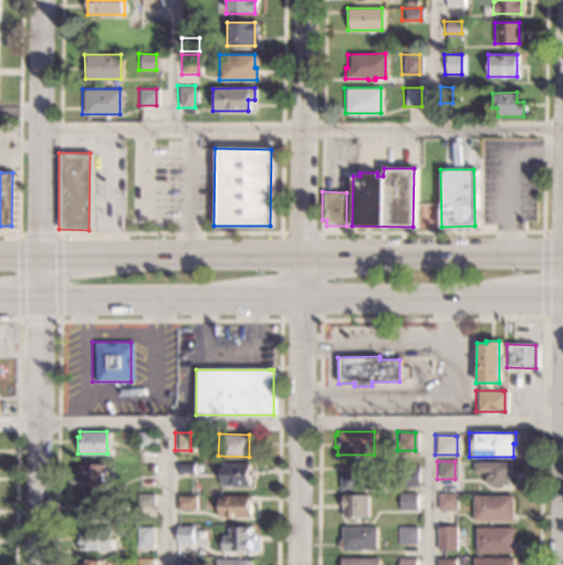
[(247,487),(218,485),(219,462),(247,463),(247,487)]
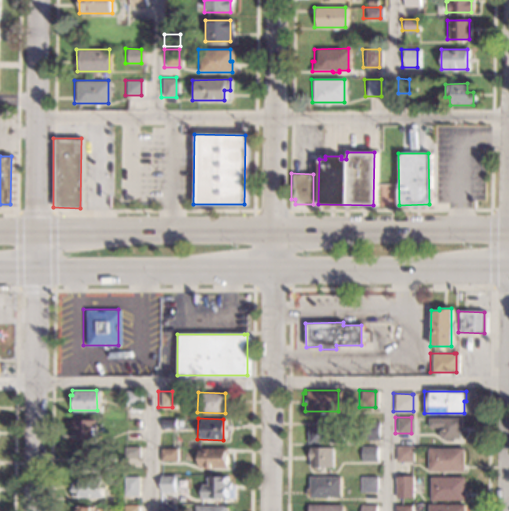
[(459,431),(458,431),(458,438),(439,438),(439,436),(437,436),(437,430),(438,430),(438,427),(426,427),(426,418),(459,418),(459,431)]
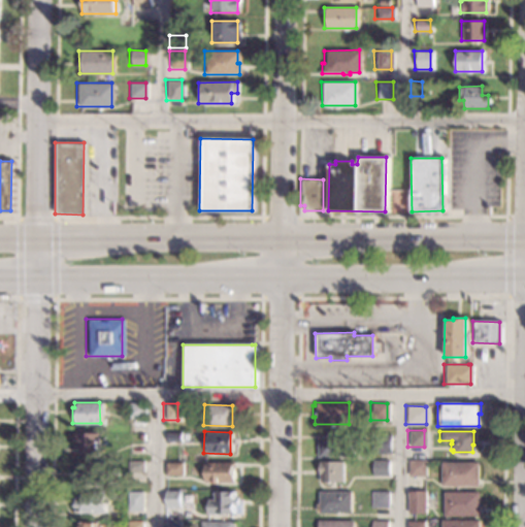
[(96,455),(76,455),(76,448),(73,448),(73,432),(95,432),(96,455)]
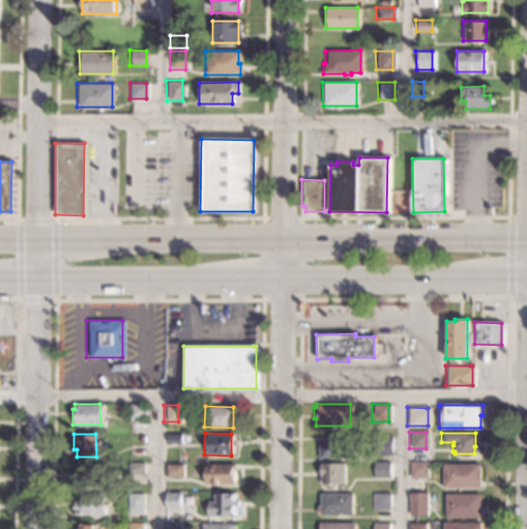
[(180,444),(165,444),(165,434),(180,434),(180,444)]
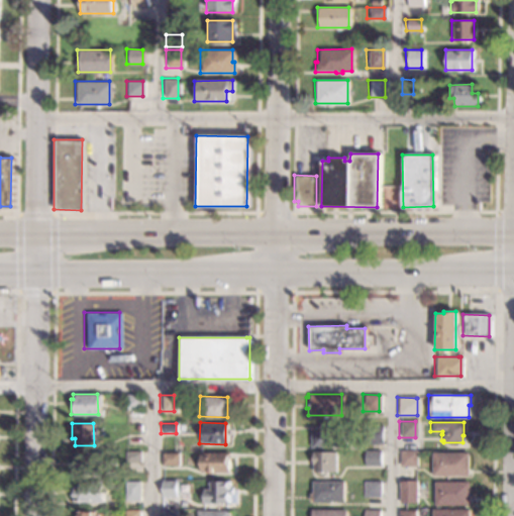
[(345,431),(350,431),(350,439),(345,439),(345,446),(309,446),(309,427),(318,427),(318,424),(345,423),(345,431)]
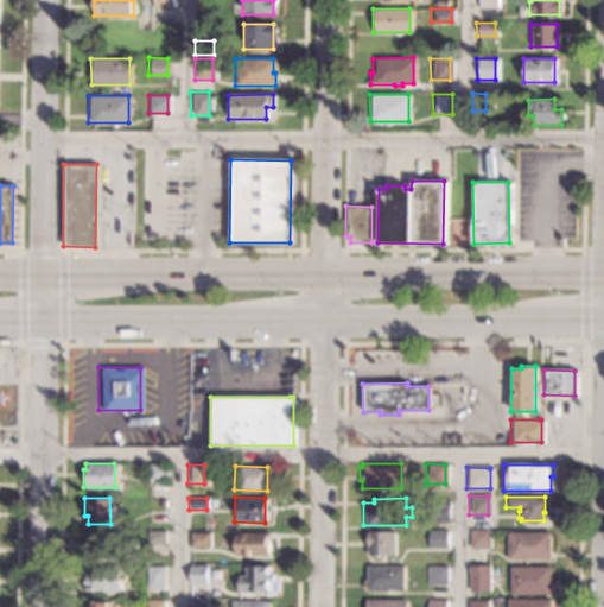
[(447,522),(426,522),(426,499),(447,500),(447,522)]
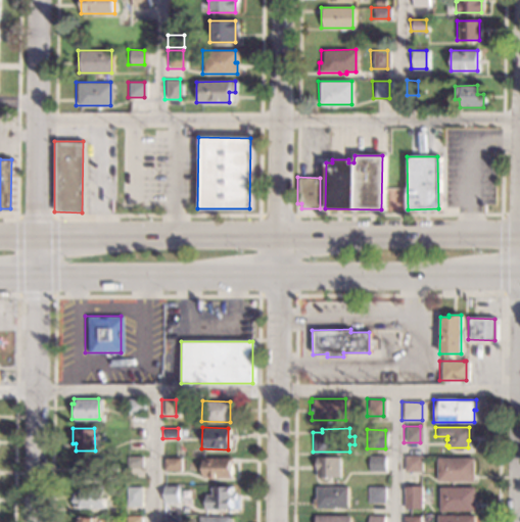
[(140,468),(124,468),(124,456),(140,457),(140,468)]
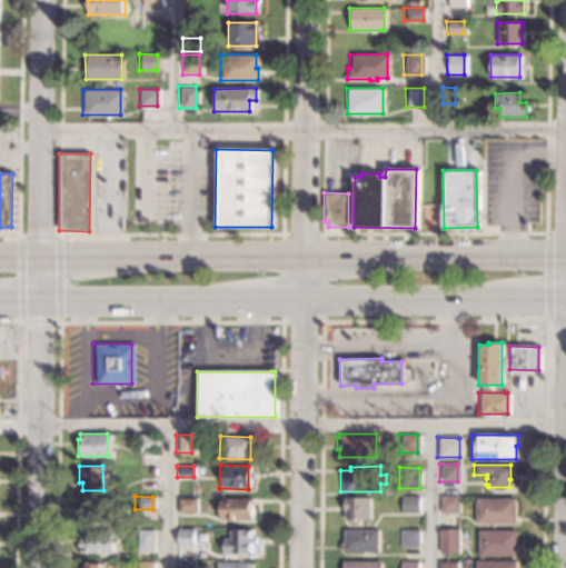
[(417,512),(399,512),(399,496),(417,496),(417,512)]
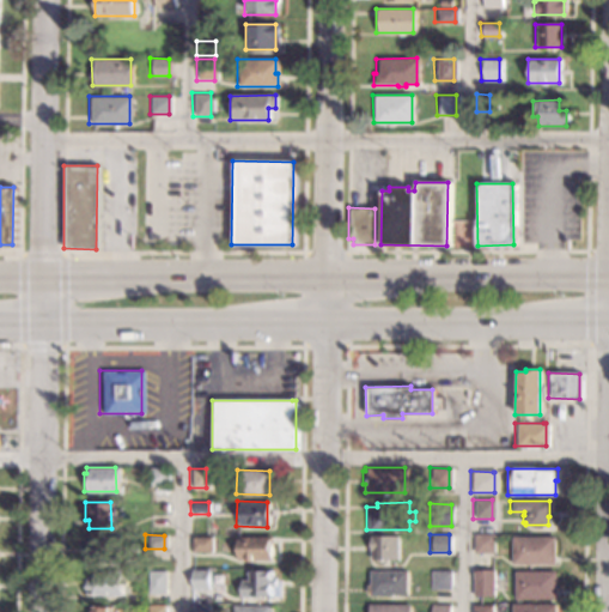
[(492,552),(472,552),(472,534),(492,534),(492,552)]
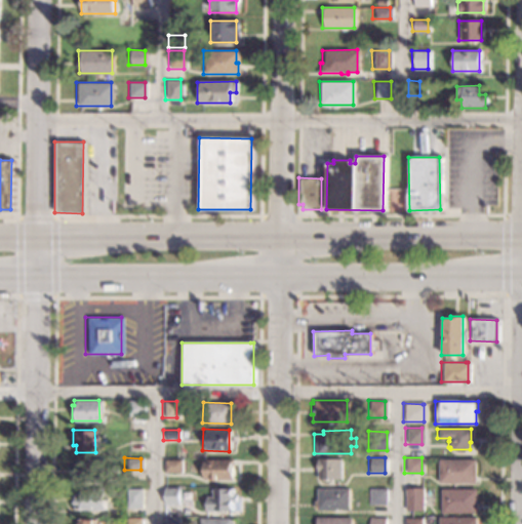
[(99,480),(76,481),(76,476),(74,476),(74,465),(75,465),(75,460),(98,459),(99,480)]
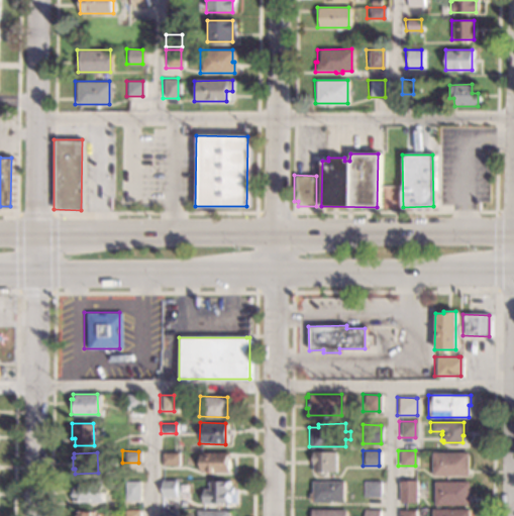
[(177,466),(160,465),(160,452),(174,452),(177,452),(177,466)]
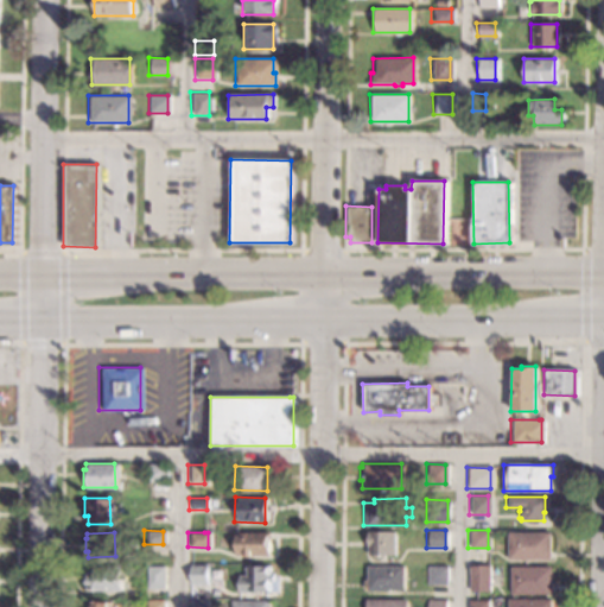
[(267,556),(233,555),(233,532),(267,532),(267,556)]
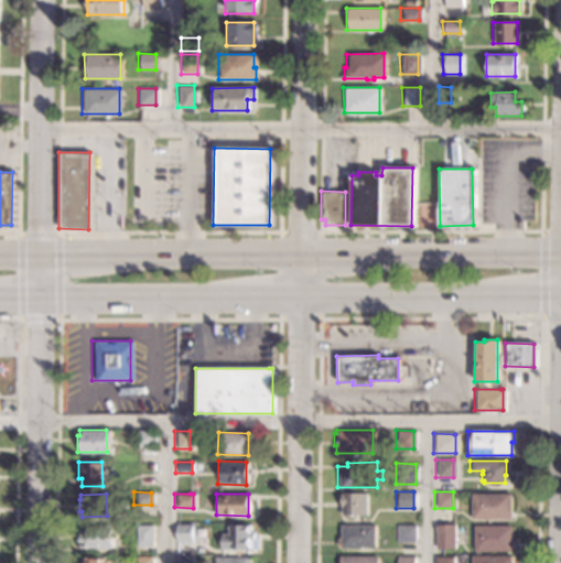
[(365,515),(341,515),(341,494),(365,494),(365,515)]
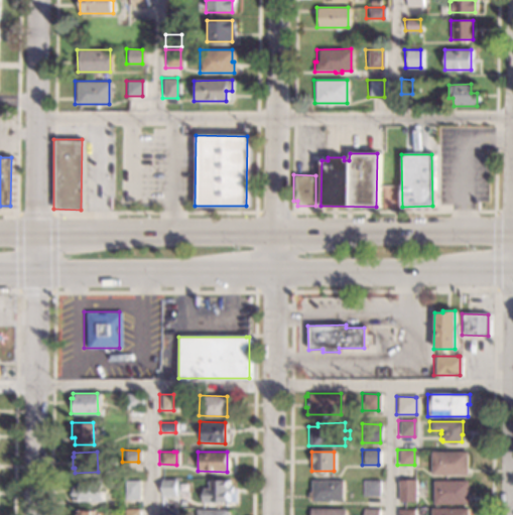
[(466,474),(429,475),(429,452),(466,452),(466,474)]
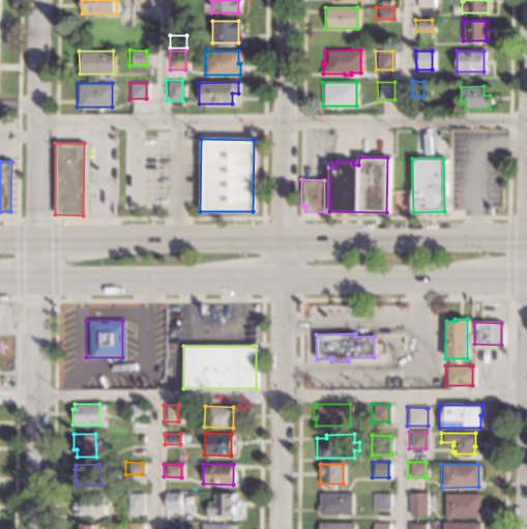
[(426,515),(408,516),(408,493),(426,492),(426,515)]
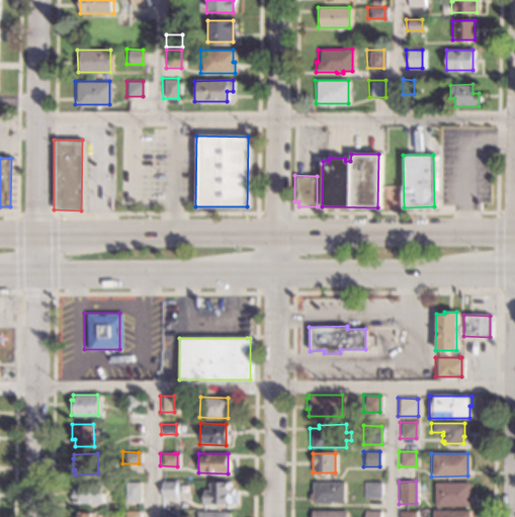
[(138,502),(122,502),(123,482),(139,483),(138,502)]
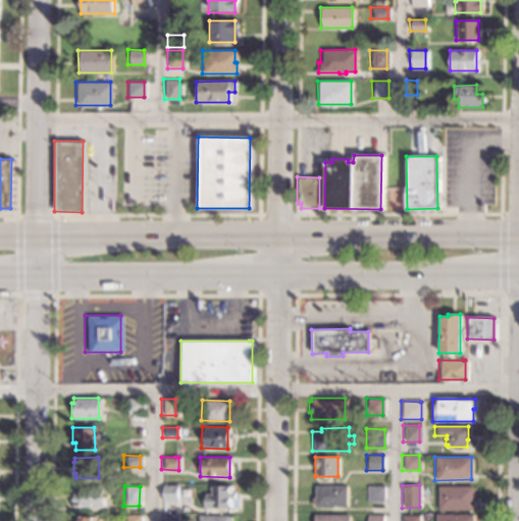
[(228,492),(232,492),(232,500),(229,500),(229,507),(212,507),(212,508),(203,508),(203,493),(209,495),(209,485),(229,485),(228,492)]
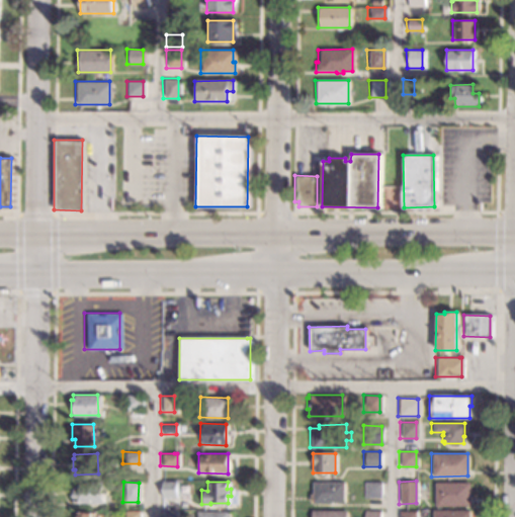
[(343,502),(309,502),(309,494),(311,494),(311,482),(343,482),(343,502)]
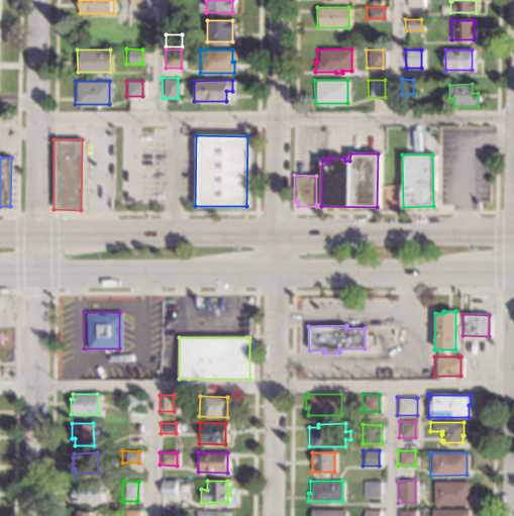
[(378,497),(362,496),(362,481),(379,482),(378,497)]
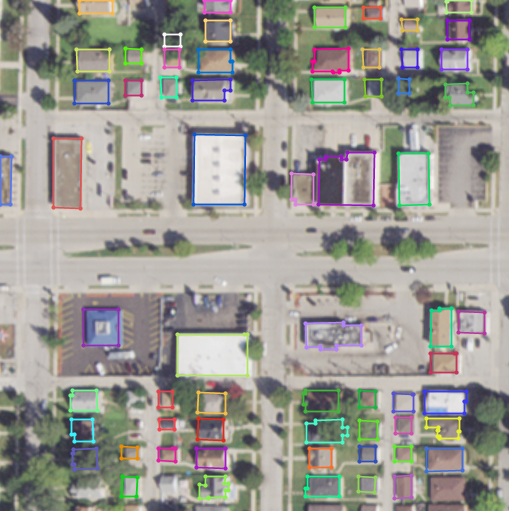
[(100,497),(71,497),(71,480),(74,480),(74,477),(100,477),(100,497)]
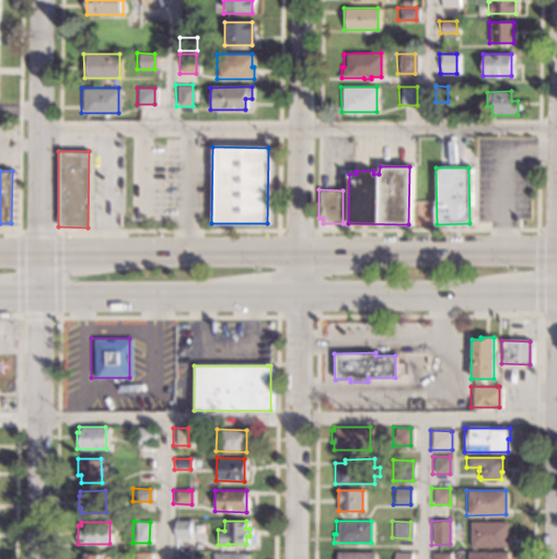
[(188,538),(173,538),(173,522),(188,522),(188,538)]
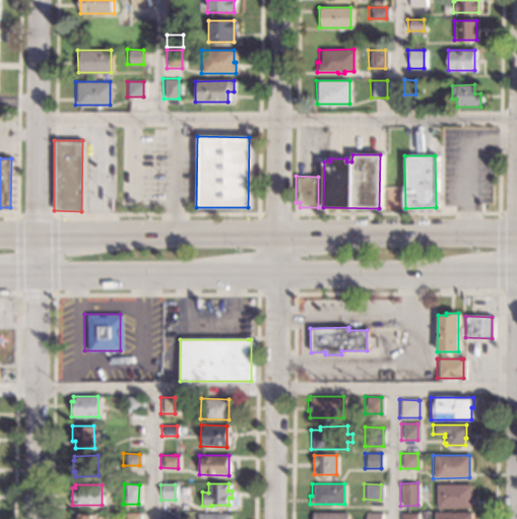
[(470,508),(436,508),(436,484),(470,484),(470,508)]
